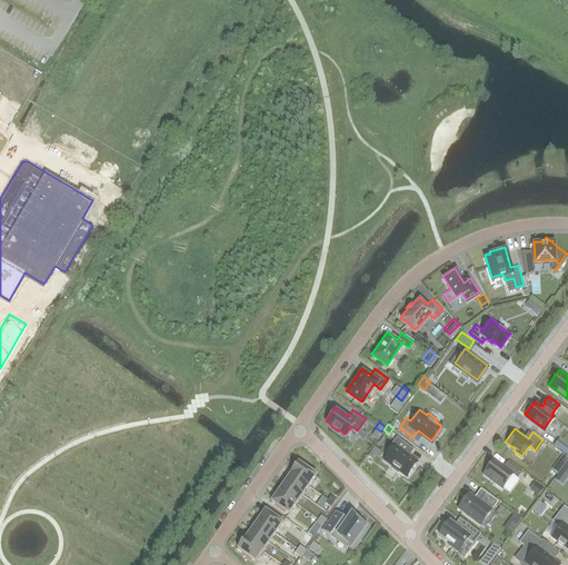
[(394,444),(384,457),(391,463),(390,465),(397,471),(399,468),(406,474),(417,459),(404,450),(409,444),(396,435),(391,442),(394,444)]
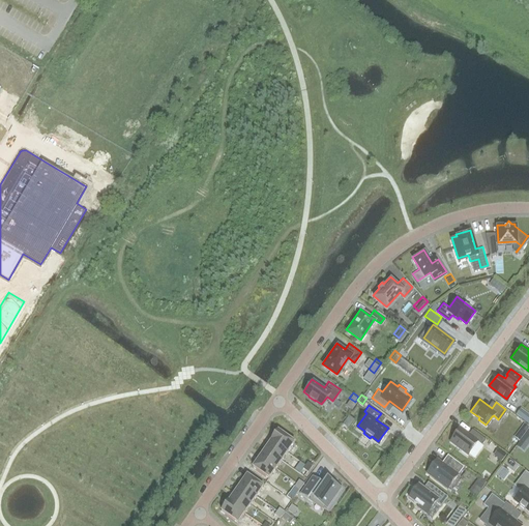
[(528,411),(520,405),(515,411),(528,420),(528,418),(528,411)]
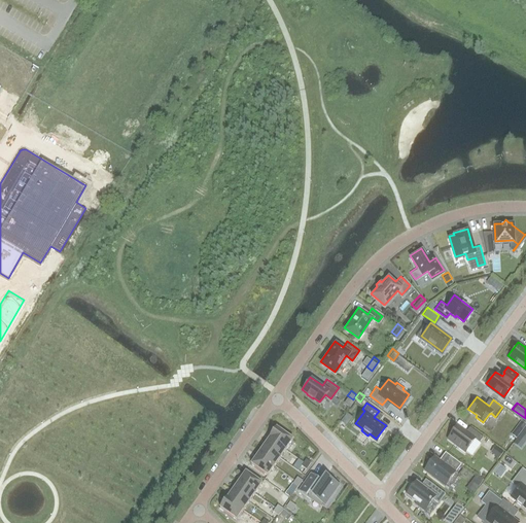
[(521,417),(511,431),(516,434),(525,421),(521,417)]
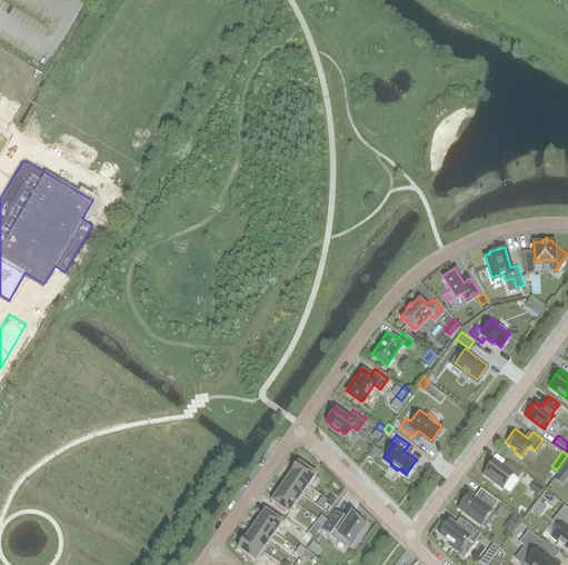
[(494,457),(482,471),(495,479),(494,481),(501,486),(511,472),(517,475),(521,469),(510,462),(506,467),(494,457)]
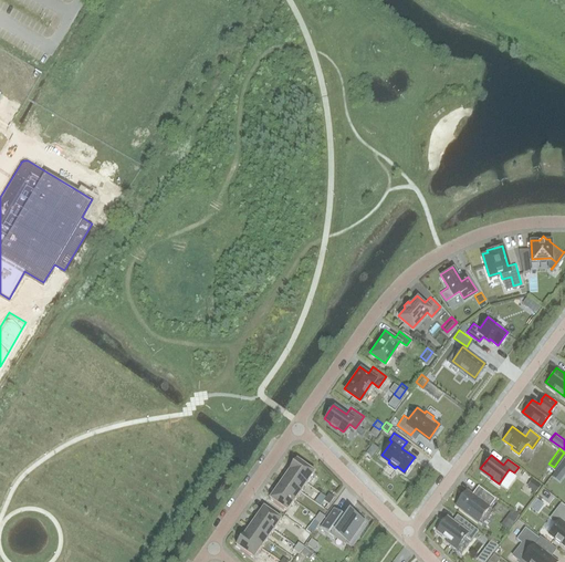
[(296,457),(289,468),(306,480),(314,469),(296,457)]
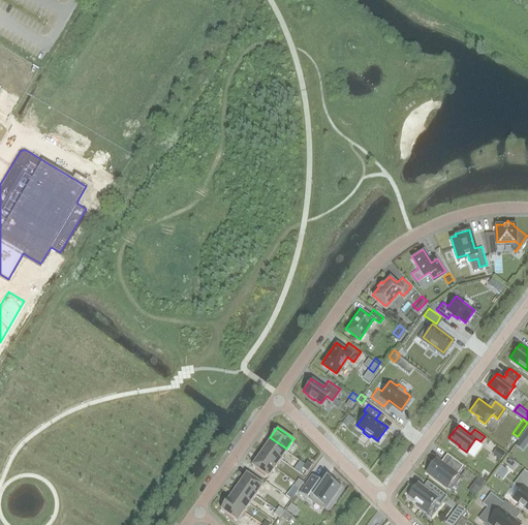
[(270,437),(264,444),(280,457),(286,449),(270,437)]
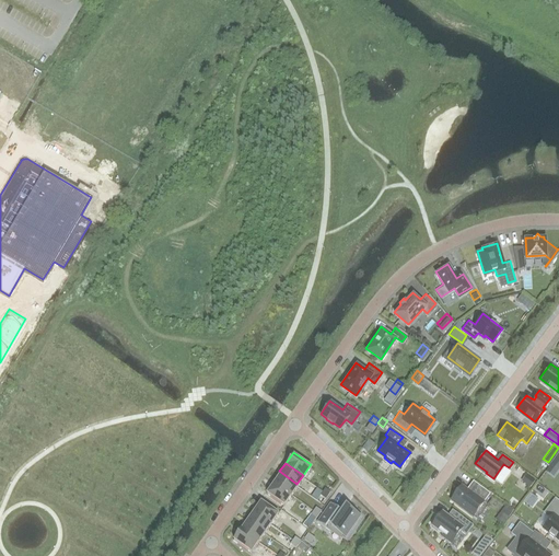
[(279,471),(274,479),(291,491),(297,484),(279,471)]
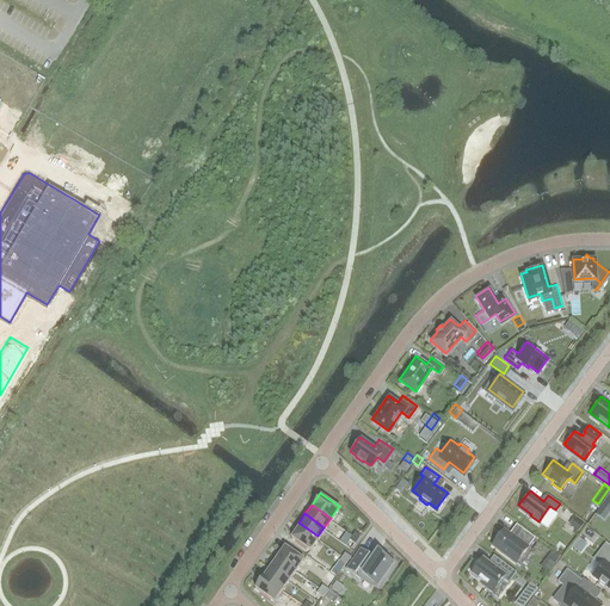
[(573,513),(568,519),(578,526),(583,520),(573,513)]
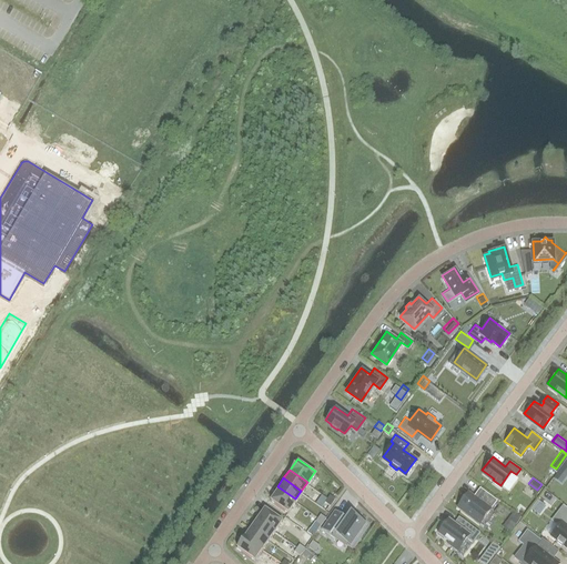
[(461,500),(456,504),(479,521),(496,497),(479,485),(478,485),(481,486),(475,495),(467,490),(464,494),(459,500),(461,500)]
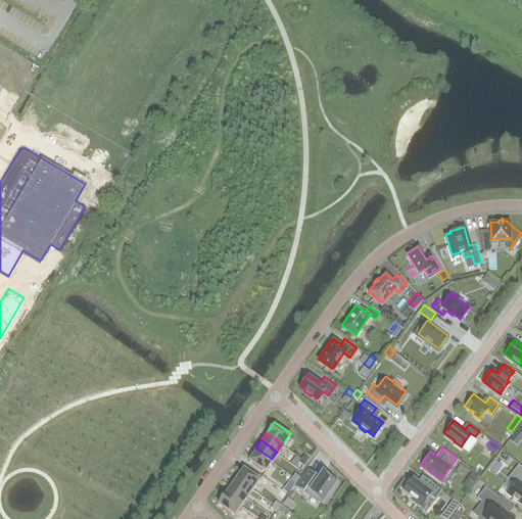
[(255,447),(248,458),(265,469),(272,459),(255,447)]
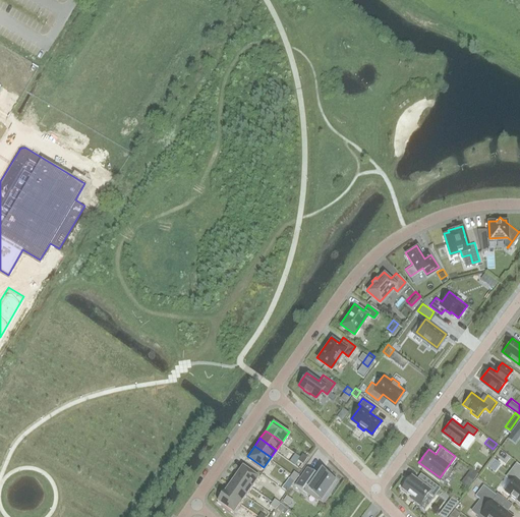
[(512,478),(504,487),(510,493),(510,494),(515,498),(516,497),(519,500),(519,464),(515,461),(517,463),(514,468),(512,466),(506,474),(512,478)]
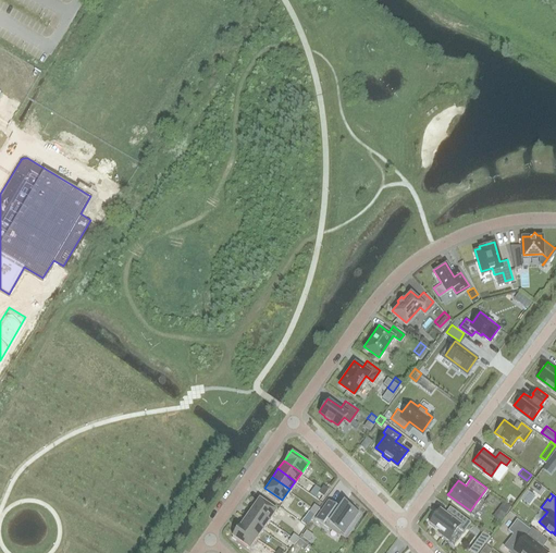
[(259,495),(251,506),(269,518),(276,508),(259,495)]
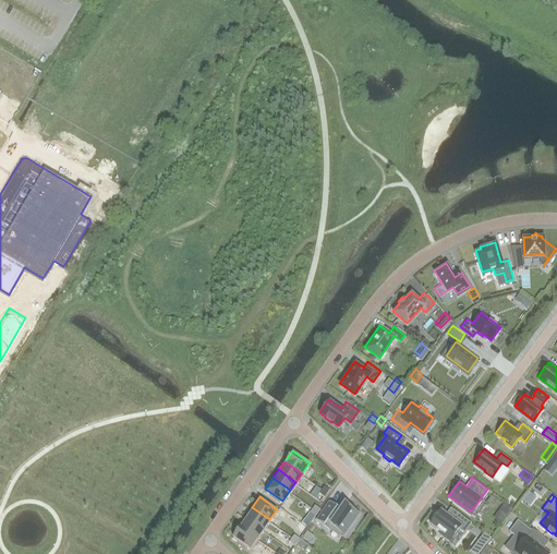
[(504,497),(493,513),(500,518),(511,504),(504,497)]
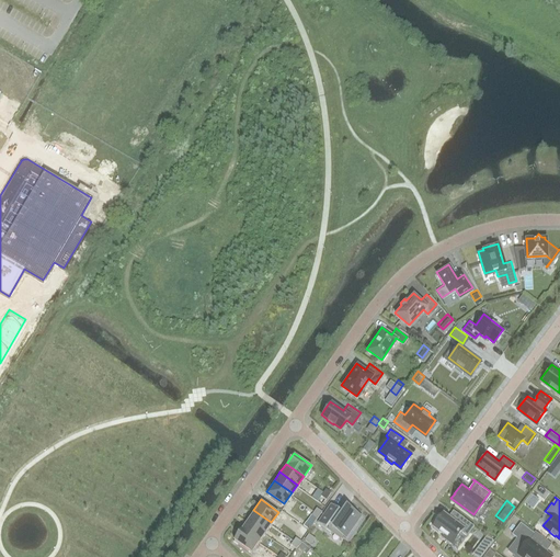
[(330,501),(317,520),(330,530),(333,525),(345,534),(360,513),(345,503),(341,509),(330,501)]
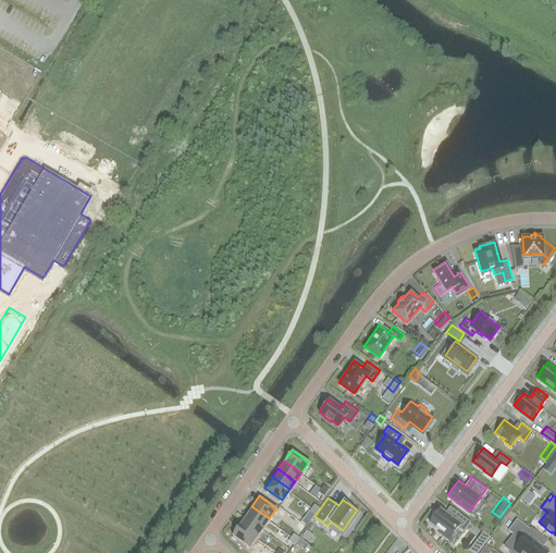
[(435,512),(429,520),(440,528),(437,530),(448,538),(457,525),(462,528),(461,529),(462,529),(470,519),(449,504),(448,504),(449,505),(445,511),(441,507),(436,513),(435,512)]
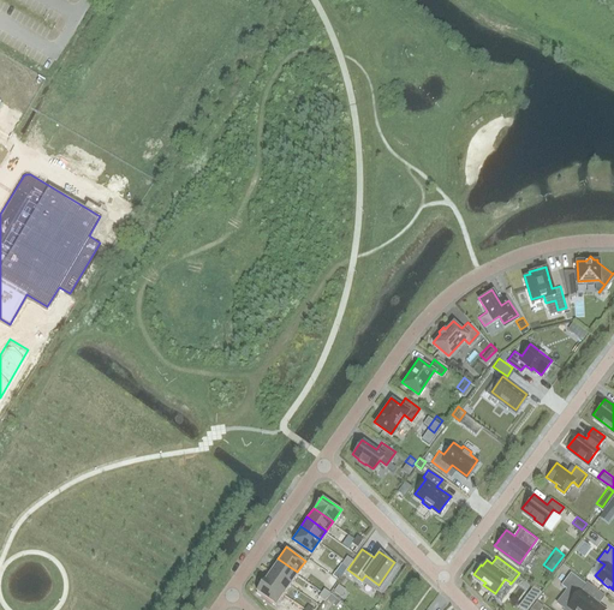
[(278,558),(270,568),(290,581),(297,572),(278,558)]
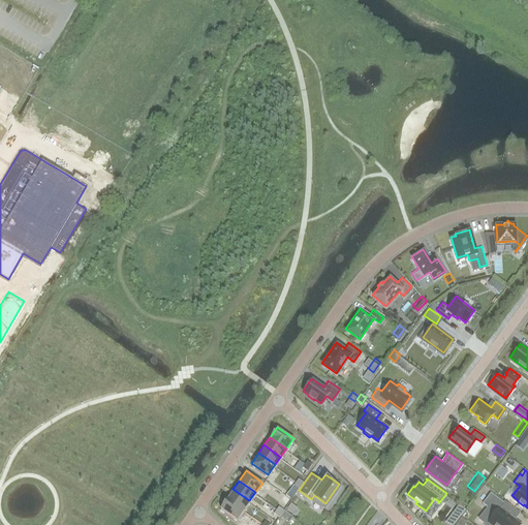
[(233,489),(227,497),(244,508),(249,500),(233,489)]
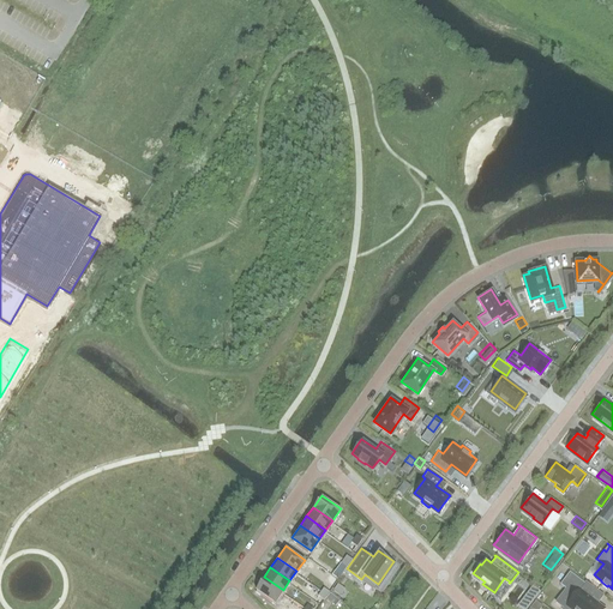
[(565,585),(554,598),(564,606),(563,607),(564,608),(601,608),(604,606),(580,586),(584,580),(569,568),(559,580),(565,585)]
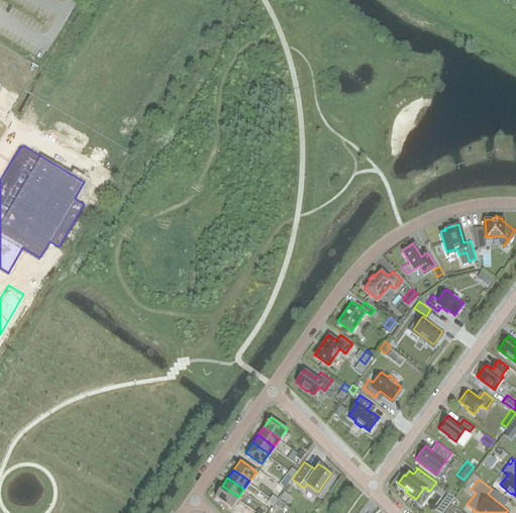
[(222,486),(215,496),(231,507),(238,497),(222,486)]
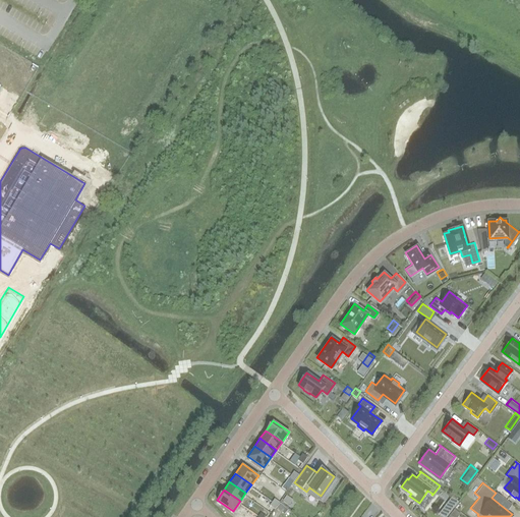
[(285,492),(281,497),(288,502),(292,496),(285,492)]
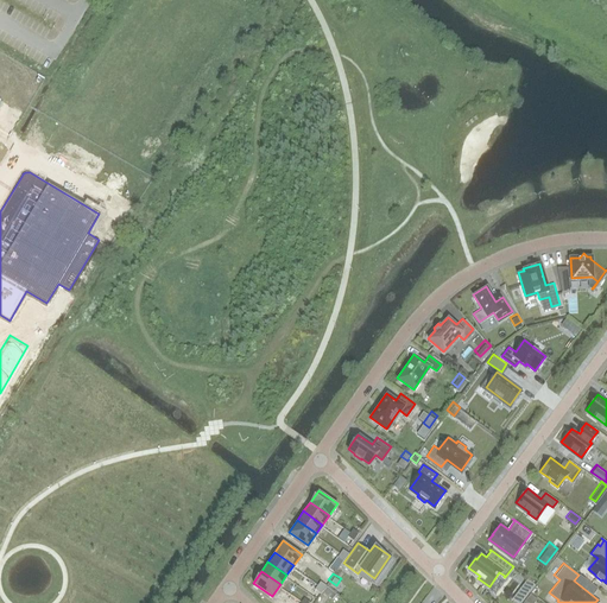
[(526,591),(519,602),(535,582),(526,576),(526,577),(519,585),(526,591)]
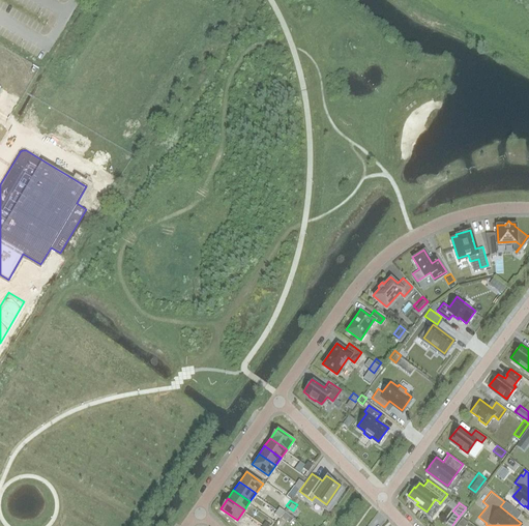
[(290,514),(285,508),(281,514),(287,518),(290,514)]
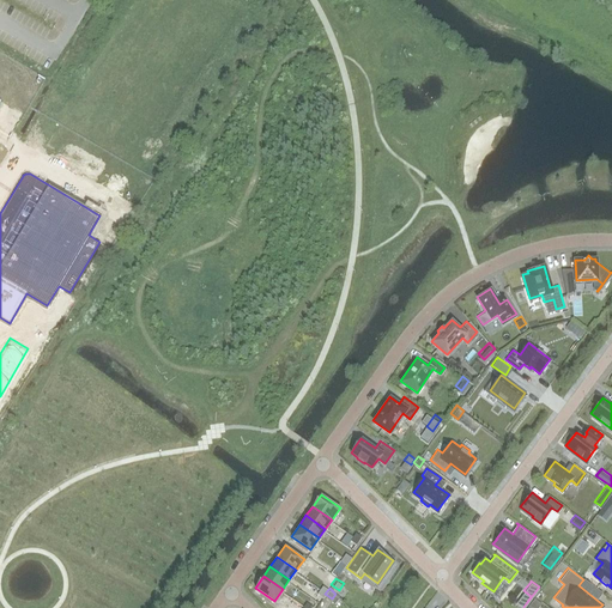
[(533,595),(529,601),(535,606),(540,600),(533,595)]
